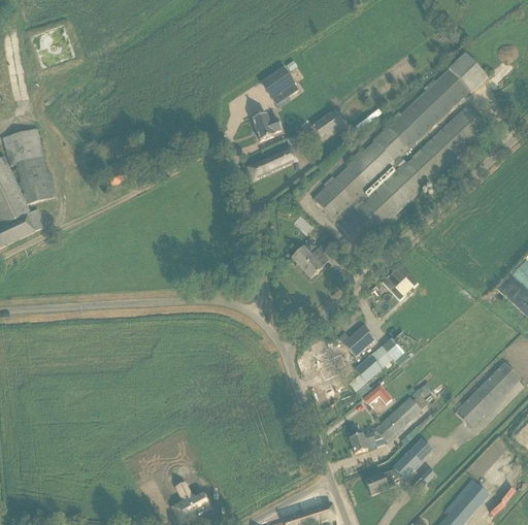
[(314,198),(333,220),(394,162),(400,168),(339,225),(359,247),(487,127),(466,105),(406,162),(400,156),(469,91),(470,92),(487,76),(464,53),(372,139),(373,141),(314,198)]
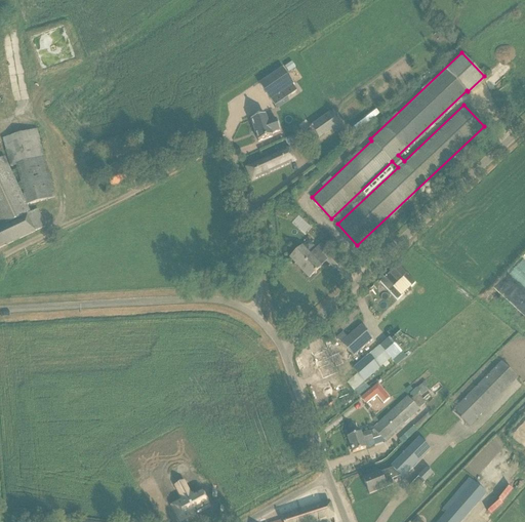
[(294,65),(291,59),(284,65),(288,70),(294,65)]
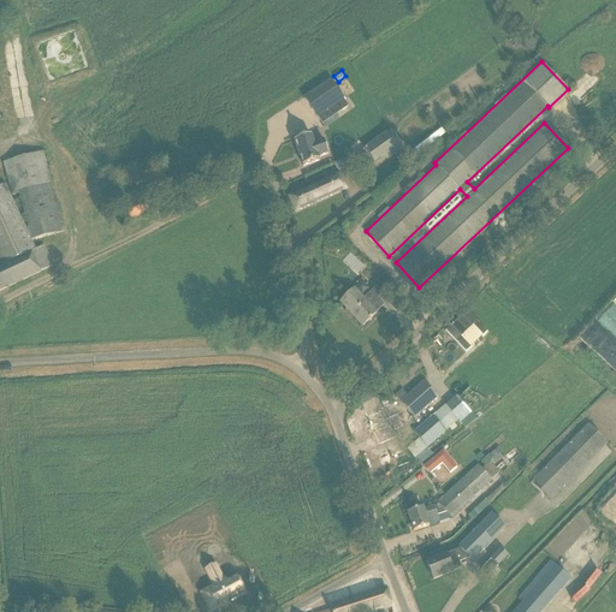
[(348,104),(331,78),(304,96),(315,113),(330,104),(336,113),(348,104)]
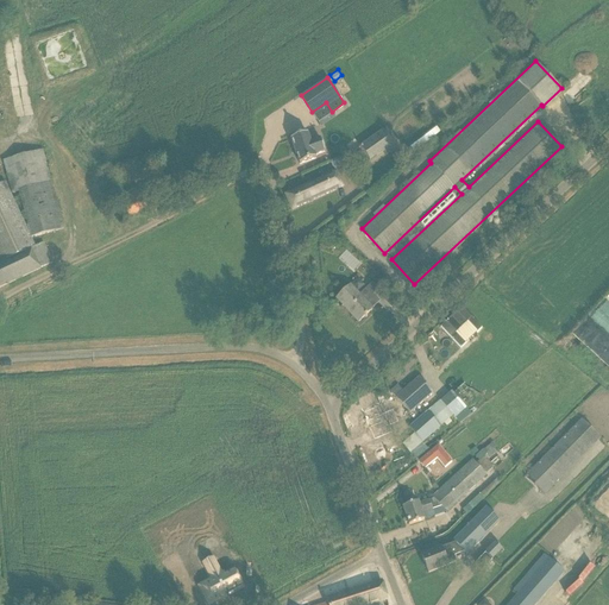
[(362,142),(371,157),(393,143),(382,127),(362,142)]
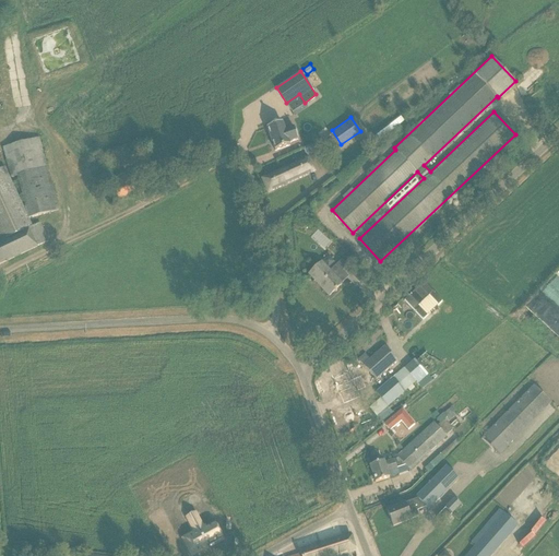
[(282,120),(266,126),(275,148),(289,143),(288,140),(298,137),(294,125),(284,128),(282,120)]
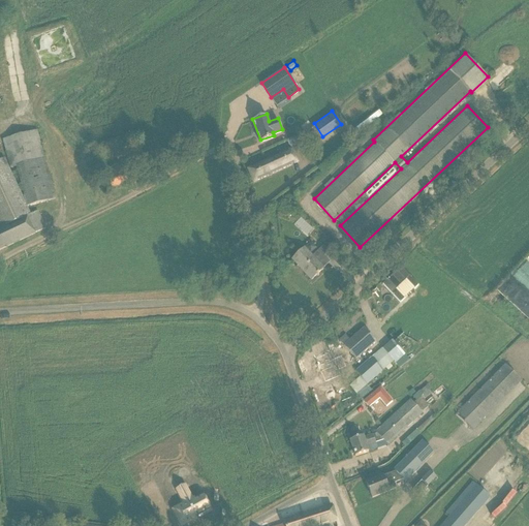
[(27,205),(55,196),(39,136),(41,136),(40,132),(38,133),(36,128),(2,137),(10,165),(16,163),(24,193),(22,194),(4,155),(0,157),(0,247),(45,226),(37,209),(30,213),(27,205)]
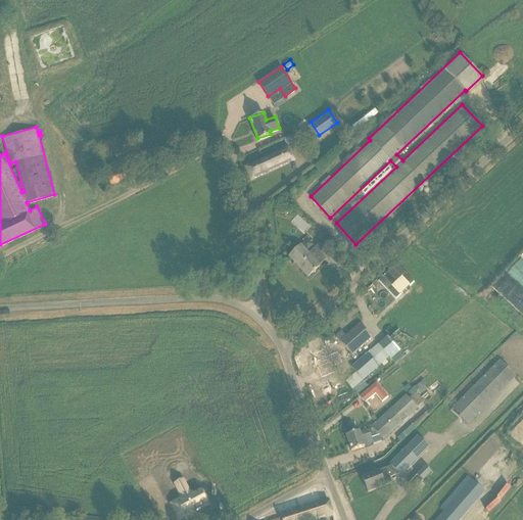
[(288,145),(244,164),(250,178),(294,158),(288,145)]
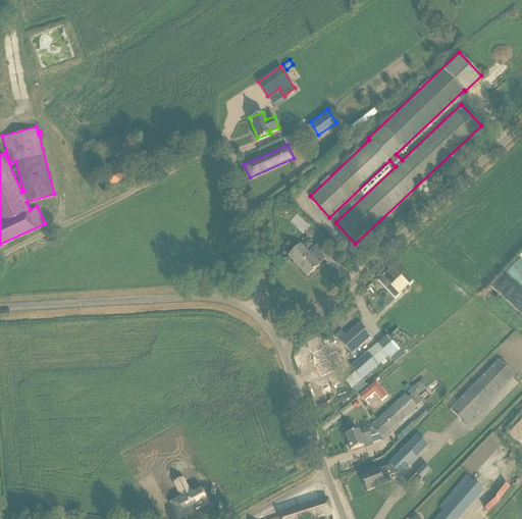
[(102,167),(106,174),(110,184),(125,175),(119,163),(109,168),(107,164),(102,167)]
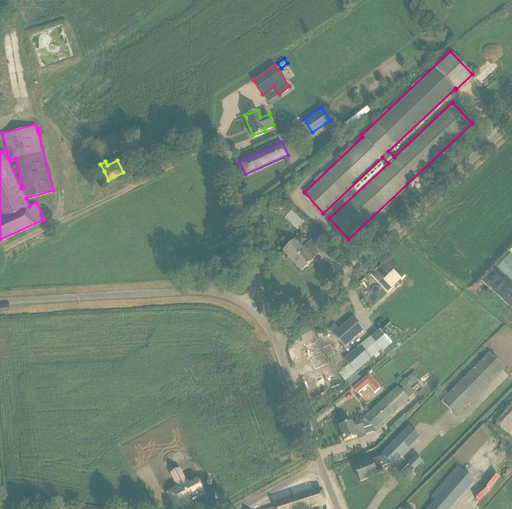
[(270,202),(282,207),(286,197),(274,192),(270,202)]
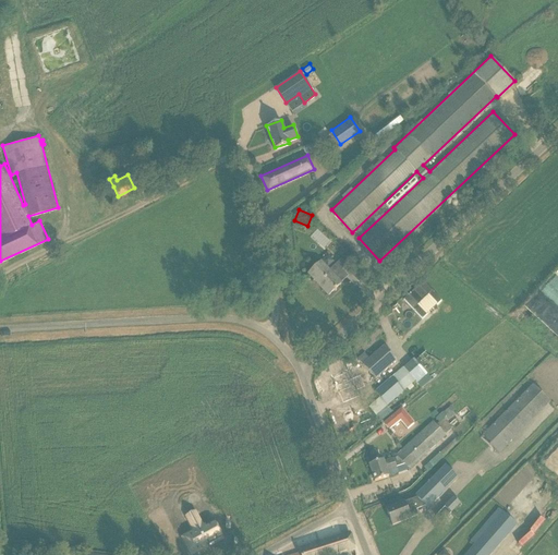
[(341,281),(340,280),(347,275),(354,284),(361,278),(341,257),(329,269),(320,260),(308,272),(315,279),(316,278),(323,285),(322,286),(328,293),(334,288),(335,289),(336,288),(336,287),(341,281)]
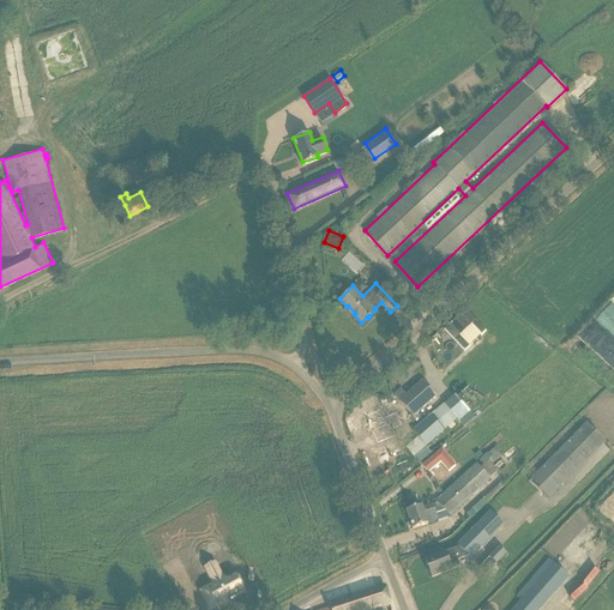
[(613,332),(594,314),(576,332),(599,354),(603,349),(607,352),(613,345),(613,332)]
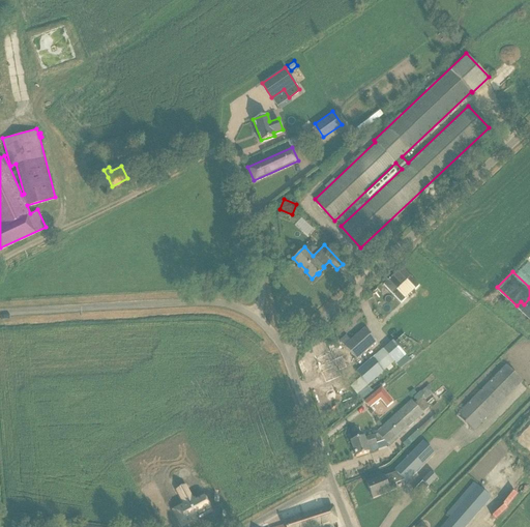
[(351,339),(345,345),(350,350),(356,357),(376,340),(364,326),(351,339)]
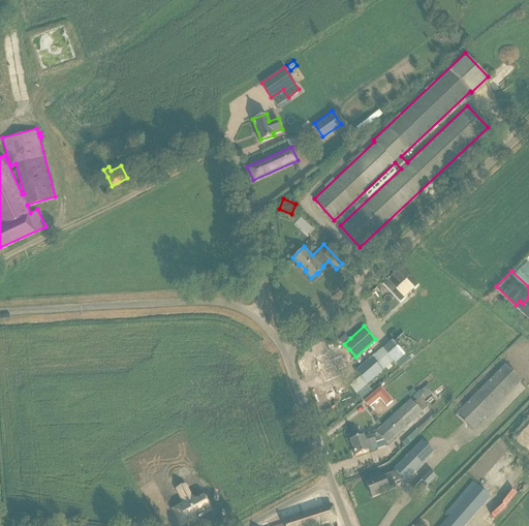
[(363,363),(355,369),(359,373),(367,382),(374,375),(382,368),(393,359),(382,346),(381,346),(371,356),(363,363)]
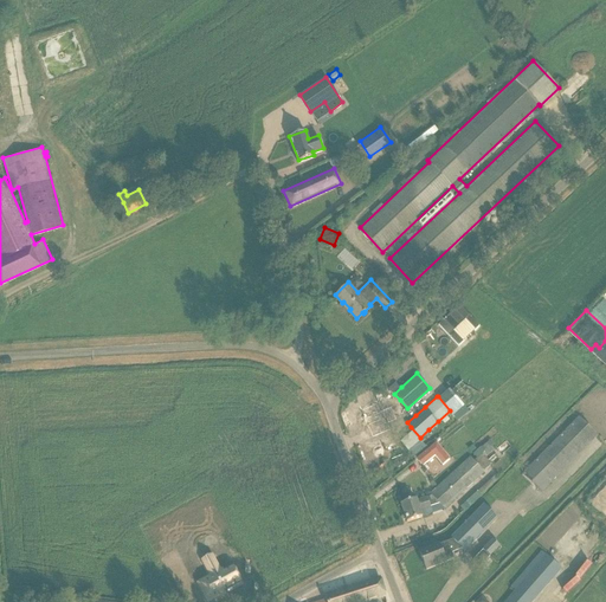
[(376,400),(361,407),(365,416),(363,416),(367,425),(368,425),(372,434),(389,427),(387,420),(394,416),(389,403),(380,408),(376,400)]
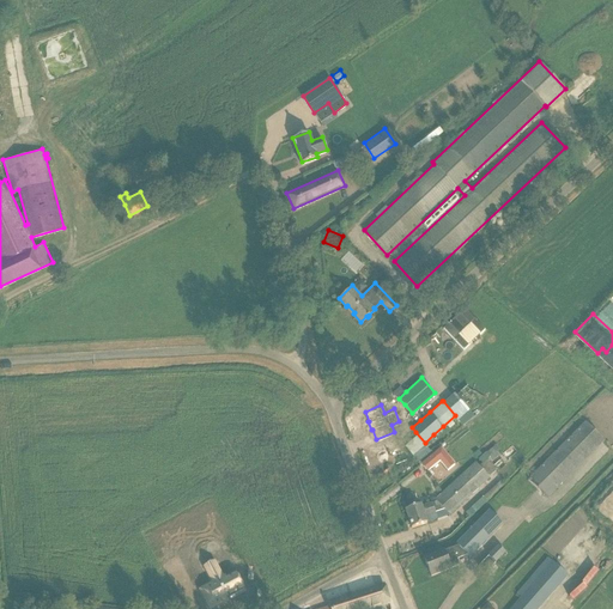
[(584,420),(528,477),(538,487),(547,497),(604,438),(584,420)]
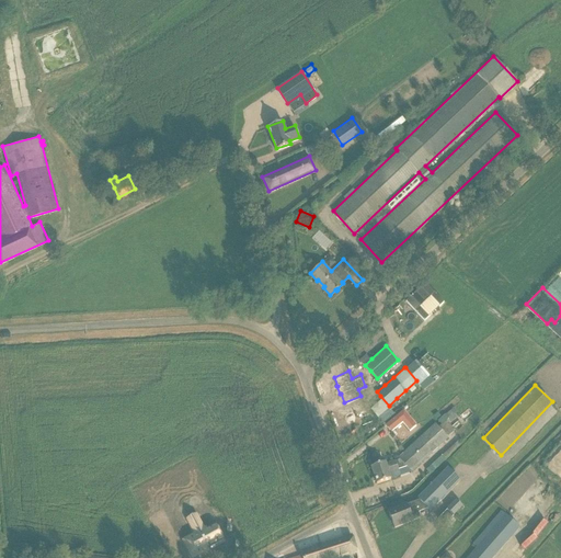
[(370,465),(377,481),(400,474),(399,468),(407,465),(411,469),(448,435),(447,434),(454,429),(453,428),(454,426),(446,418),(448,416),(451,420),(456,416),(454,412),(457,410),(454,405),(438,418),(442,422),(438,424),(435,422),(398,456),(400,457),(386,462),(385,460),(370,465)]
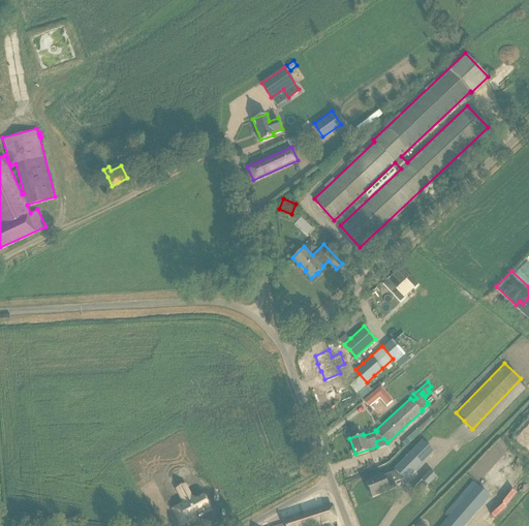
[(380,385),(364,399),(369,404),(379,396),(386,404),(392,399),(380,385)]
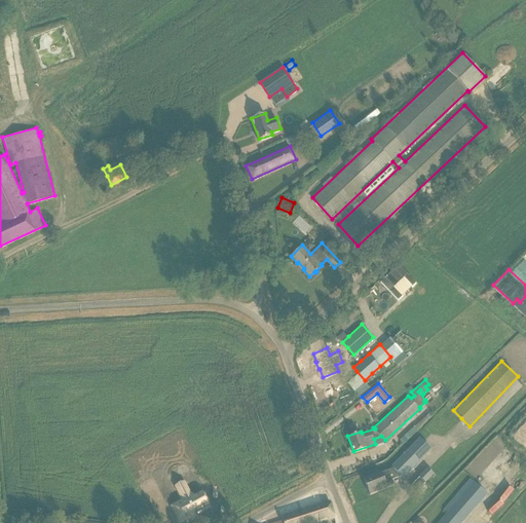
[(401,455),(391,465),(392,467),(400,473),(401,475),(403,477),(410,470),(431,448),(419,437),(401,455)]
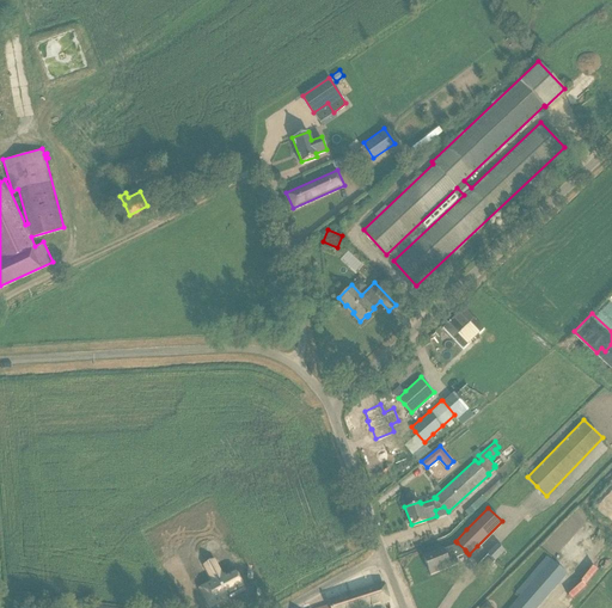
[(451,545),(423,556),(430,572),(457,562),(451,545)]
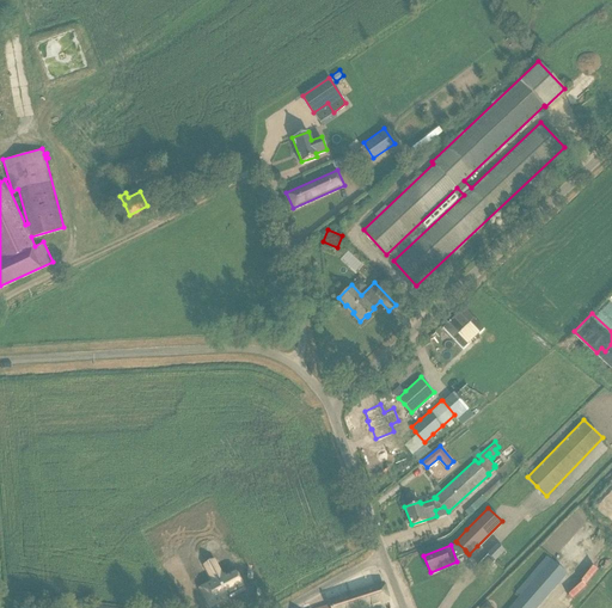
[(477,563),(484,570),(494,560),(487,553),(477,563)]
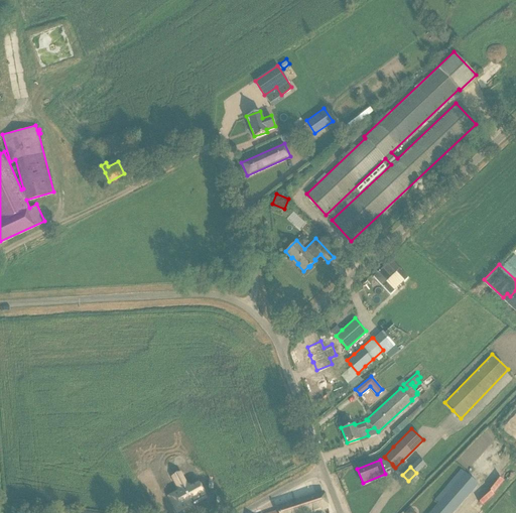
[(149,469),(139,474),(147,490),(157,484),(149,469)]
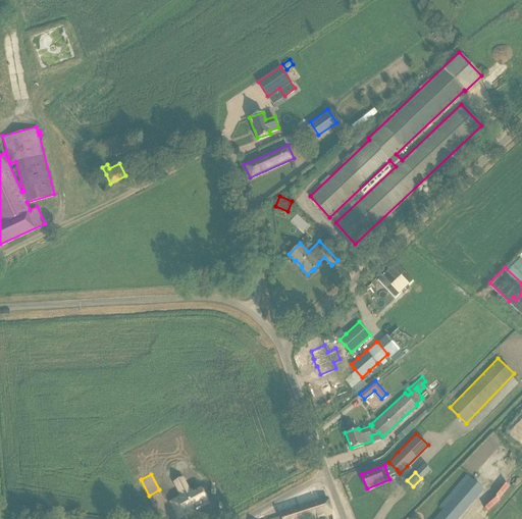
[(432,518),(456,518),(482,488),(468,474),(440,504),(444,507),(432,518)]
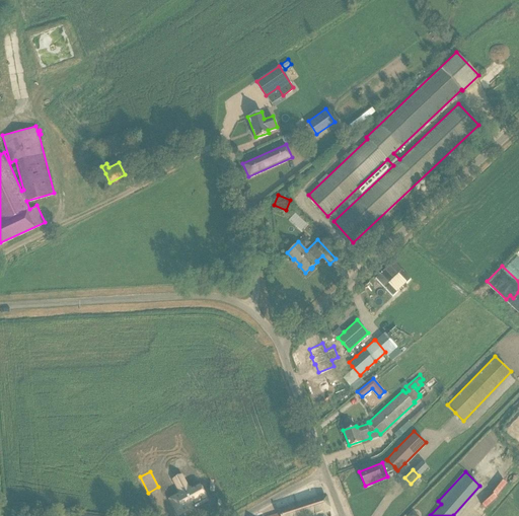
[(180,492),(169,498),(178,514),(192,507),(191,506),(206,497),(199,484),(191,488),(191,487),(189,488),(184,481),(176,485),(180,492)]
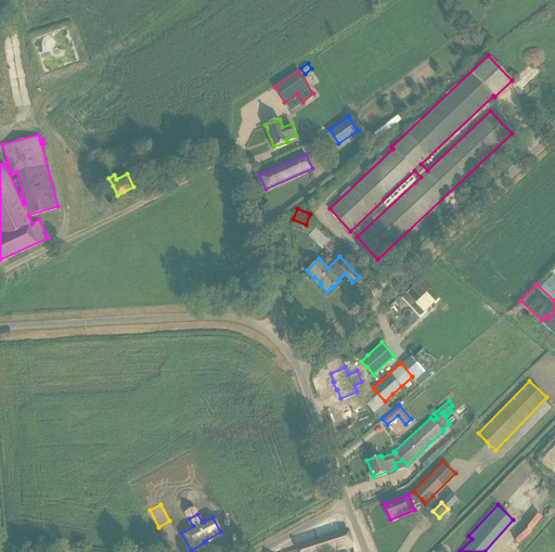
[(326,551),(352,544),(347,528),(298,543),(299,548),(284,551),(326,551)]
